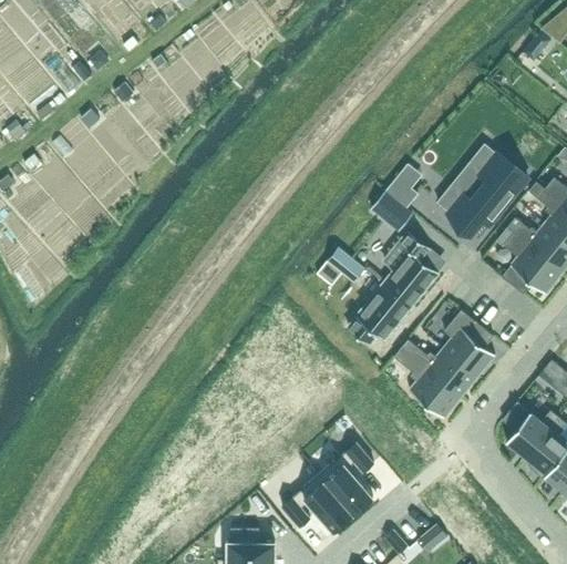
[(526,180),(516,171),(515,170),(512,166),(511,166),(507,163),(506,163),(495,154),(482,171),(471,162),(436,203),(447,212),(449,213),(446,214),(457,223),(462,226),(463,227),(466,231),(467,231),(472,234),(481,222),(486,226),(487,227),(526,180)]
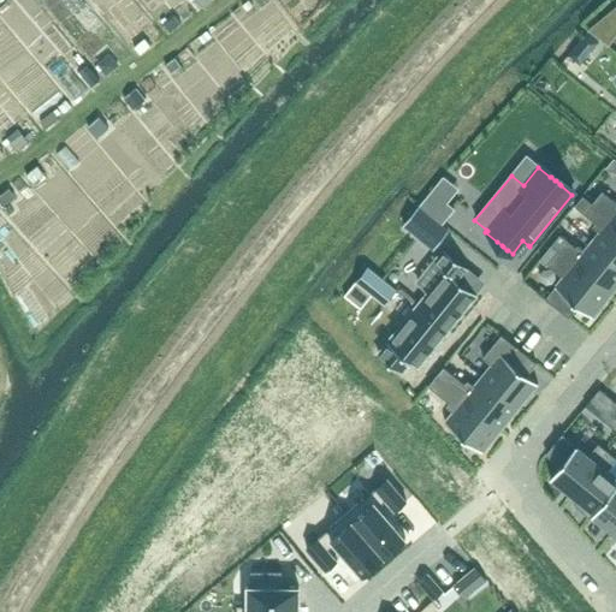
[(45,212),(70,194),(52,168),(27,186),(45,212)]
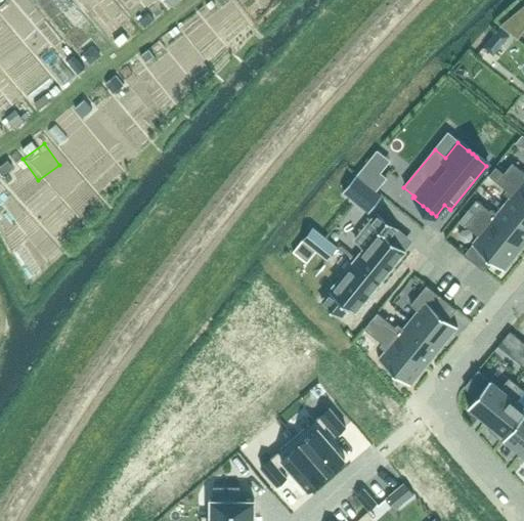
[(365,164),(355,177),(375,192),(385,180),(379,175),(365,164)]
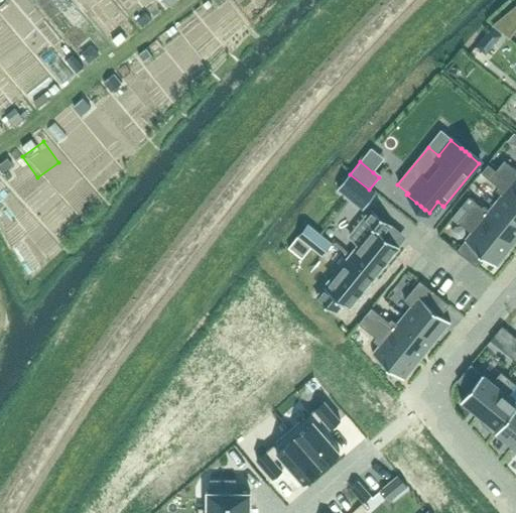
[(515,171),(503,162),(495,172),(495,173),(515,189),(515,171)]
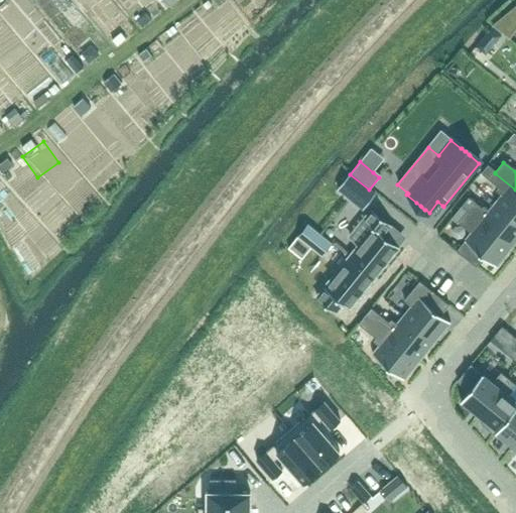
[(515,189),(495,173),(495,172),(487,166),(480,174),(498,188),(495,191),(501,197),(495,205),(515,221),(515,189)]
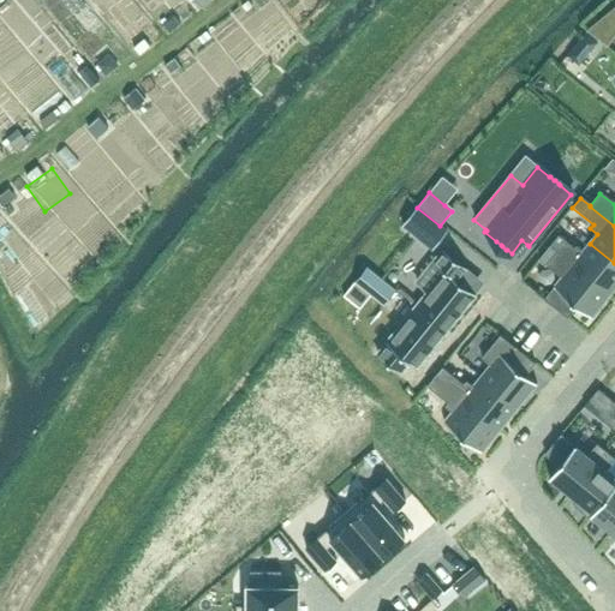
[(417,208),(405,223),(434,246),(446,232),(440,226),(417,208)]
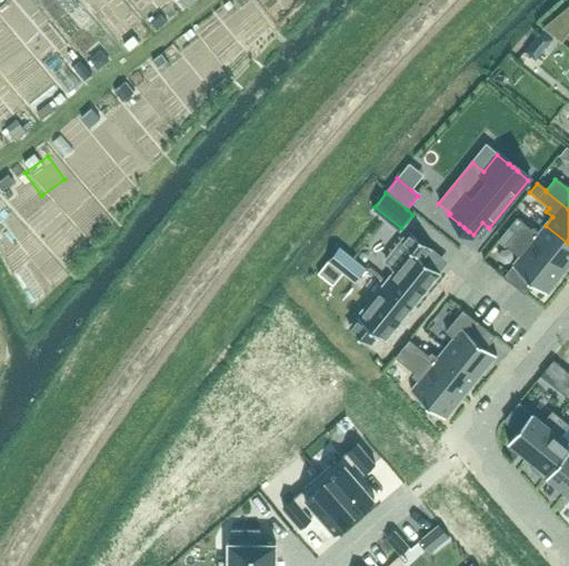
[(532,229),(531,230),(516,219),(508,229),(515,235),(563,274),(568,266),(568,244),(546,226),(538,234),(532,229)]
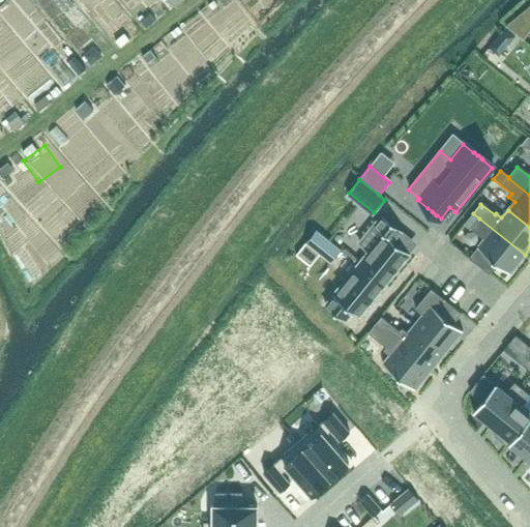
[(358,265),(383,286),(409,255),(393,241),(401,232),(382,216),(373,227),(382,235),(358,265)]
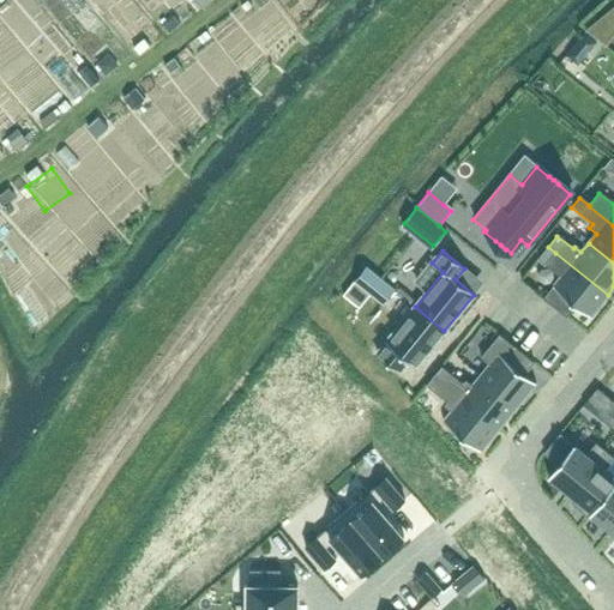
[(589,319),(608,295),(555,253),(545,266),(560,278),(542,300),(566,319),(575,307),(589,319)]
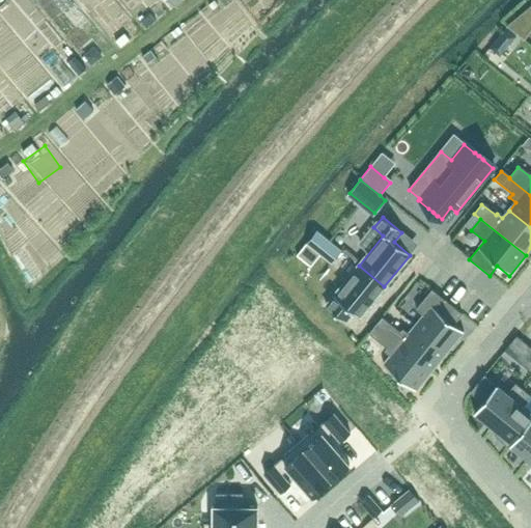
[(316,231),(306,245),(319,256),(330,266),(341,252),(316,231)]
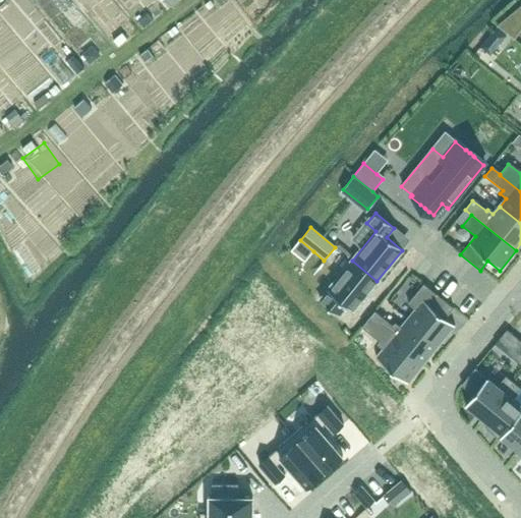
[(377,281),(352,261),(319,301),(338,317),(345,307),(352,312),(377,281)]
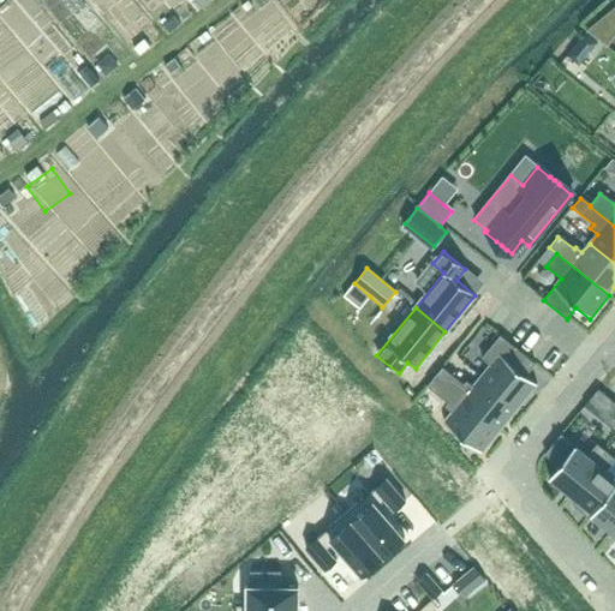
[(525,376),(535,365),(500,336),(481,359),(489,366),(481,377),(518,407),(536,385),(525,376)]
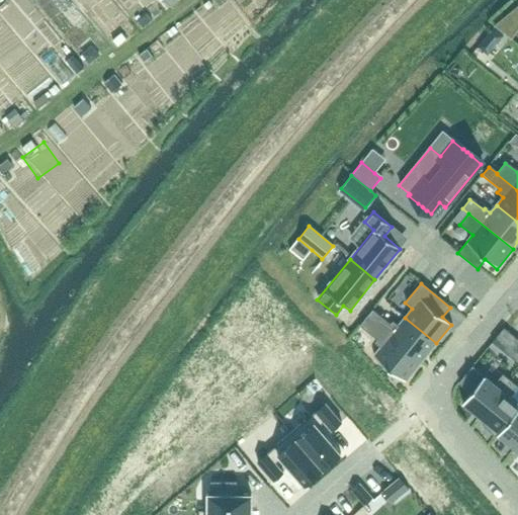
[(392,322),(390,325),(372,311),(365,319),(420,363),(436,343),(405,318),(398,327),(392,322)]
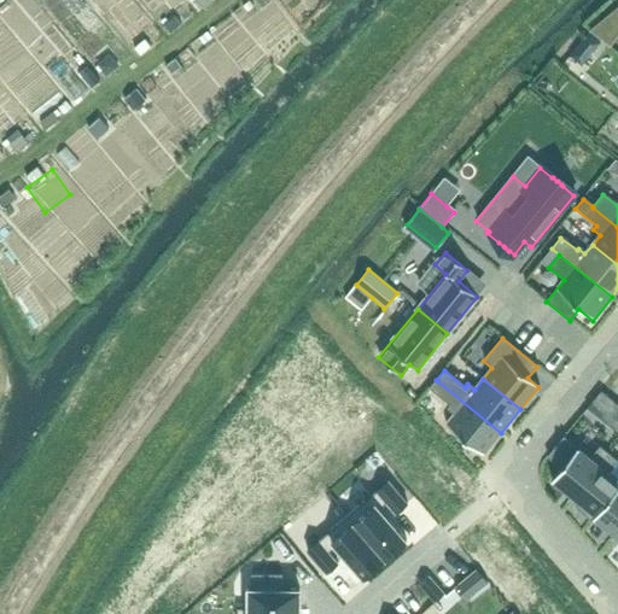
[(483,456),(501,433),(436,380),(429,390),(449,407),(447,410),(453,415),(445,426),(483,456)]
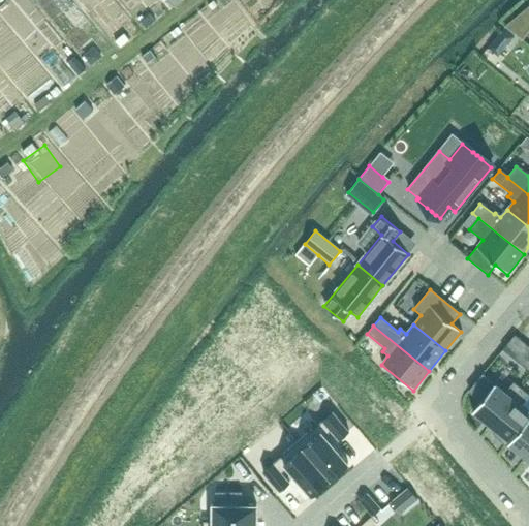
[(528,347),(520,341),(518,339),(514,336),(501,351),(528,373),(528,347)]
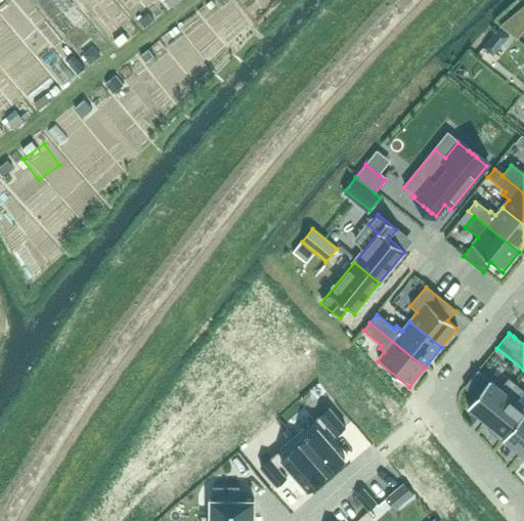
[(477,372),(463,389),(464,389),(474,398),(467,407),(486,423),(516,386),(508,380),(500,389),(489,380),(488,381),(477,372)]
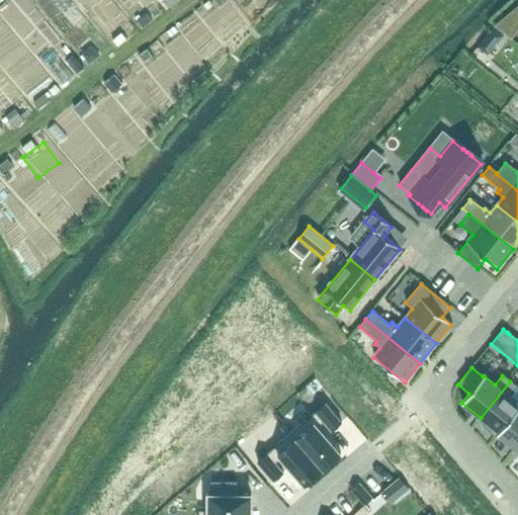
[(517,403),(510,397),(517,388),(510,381),(481,418),(498,432),(497,434),(497,435),(517,408),(517,403)]
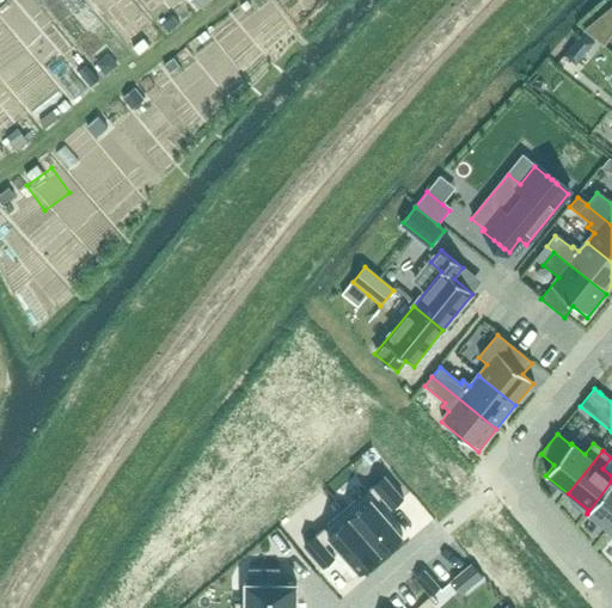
[(361,508),(350,519),(381,554),(403,536),(375,504),(383,499),(392,510),(404,501),(384,478),(356,502),(361,508)]
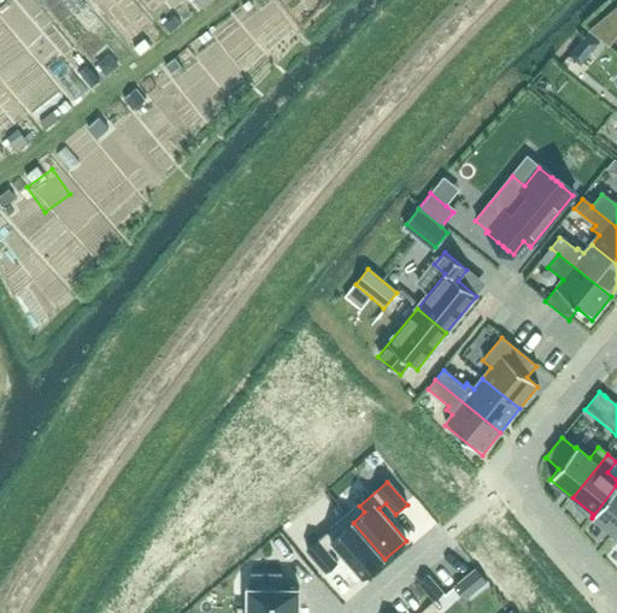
[(616,485),(592,518),(613,535),(616,530),(616,485)]
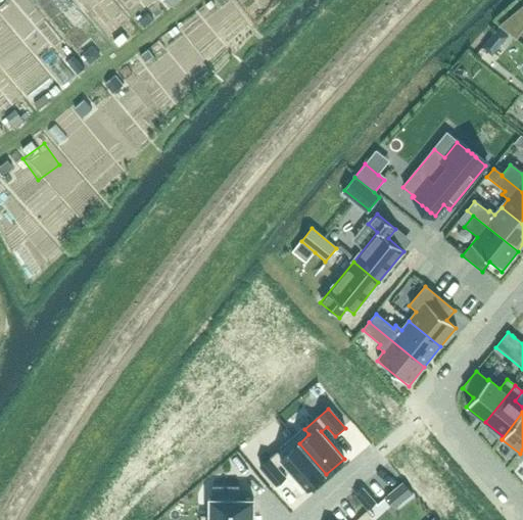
[(284,446),(259,467),(277,486),(287,478),(278,468),(284,463),(307,490),(326,474),(299,443),(289,452),(284,446)]
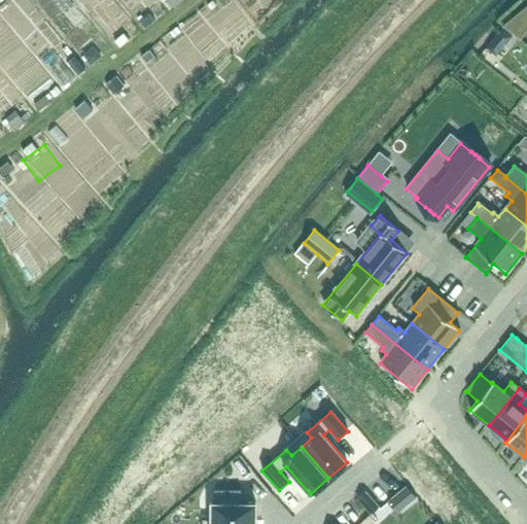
[(392,498),(385,503),(396,516),(415,499),(403,488),(392,498)]
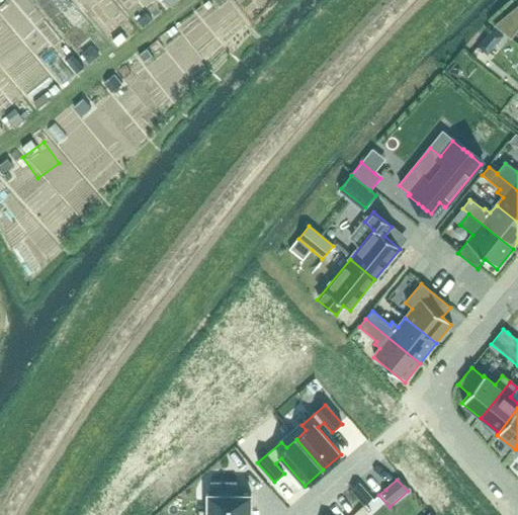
[(198,511),(198,514),(250,514),(251,495),(236,495),(237,482),(210,482),(210,495),(208,495),(208,511),(198,511)]
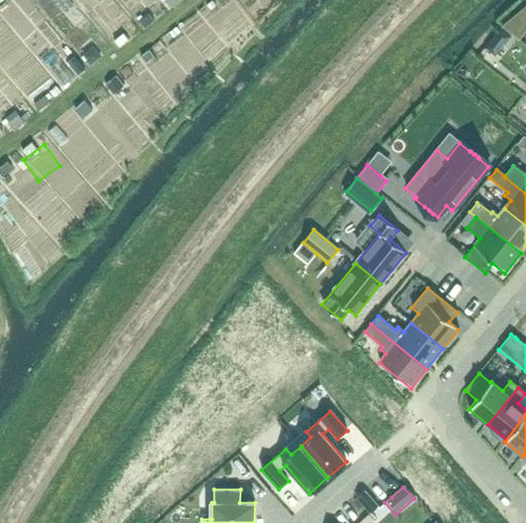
[(367,490),(357,499),(370,515),(380,506),(367,490)]
